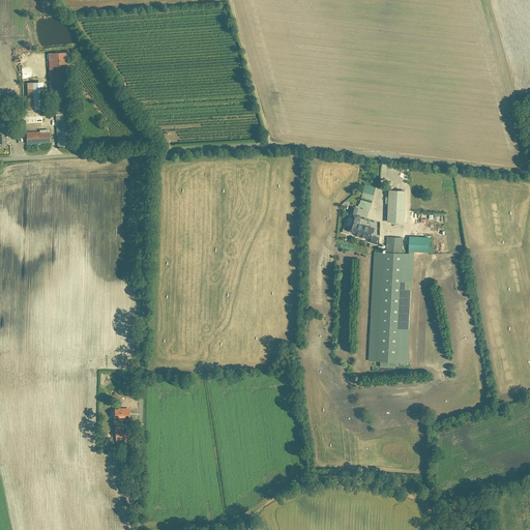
[(57,147),(69,146),(67,112),(70,112),(67,53),(47,54),(50,113),(55,112),(57,147)]
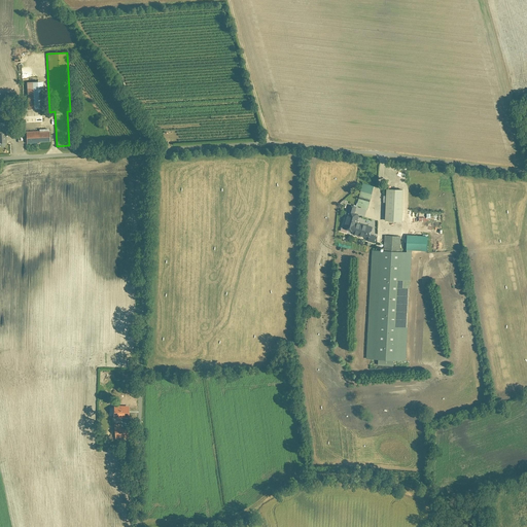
[(28,83),(28,109),(42,109),(41,83),(28,83)]
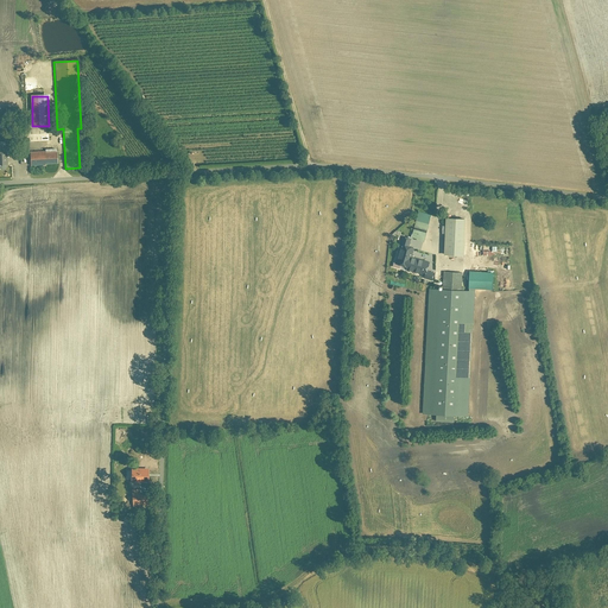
[(29,130),(29,143),(48,143),(48,128),(29,130)]
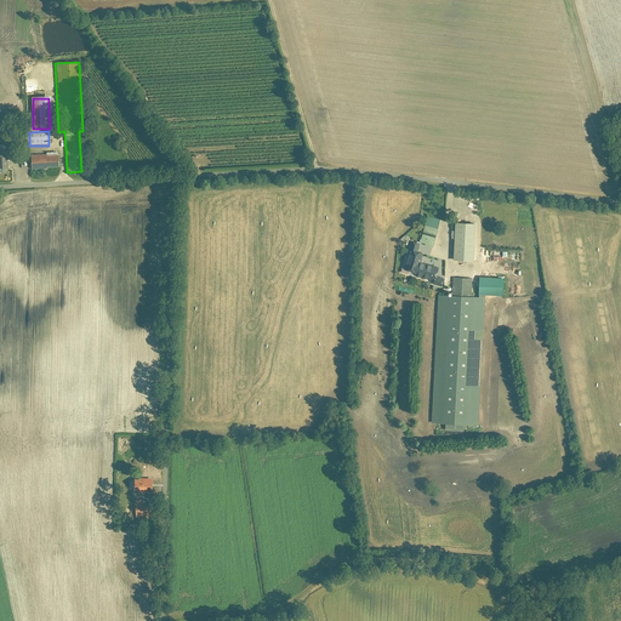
[(28,157),(29,170),(57,169),(56,154),(28,157)]
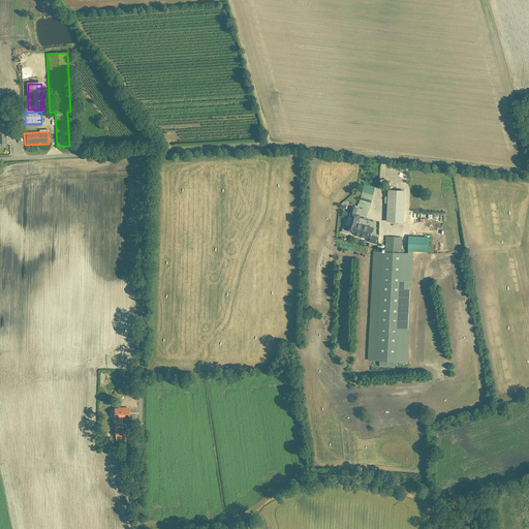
[(356,207),(367,210),(374,188),(364,185),(356,207)]
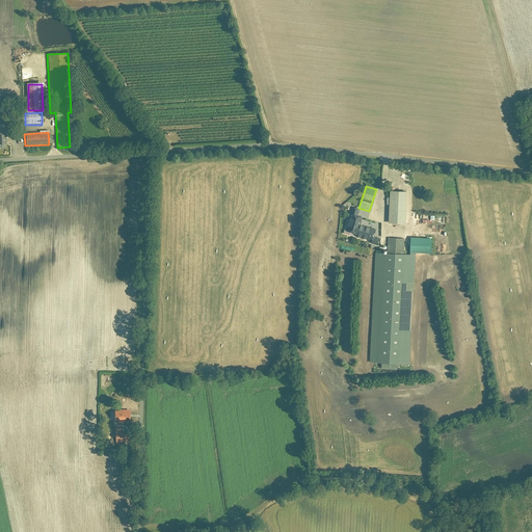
[(384,204),(384,219),(404,220),(404,204),(384,204)]
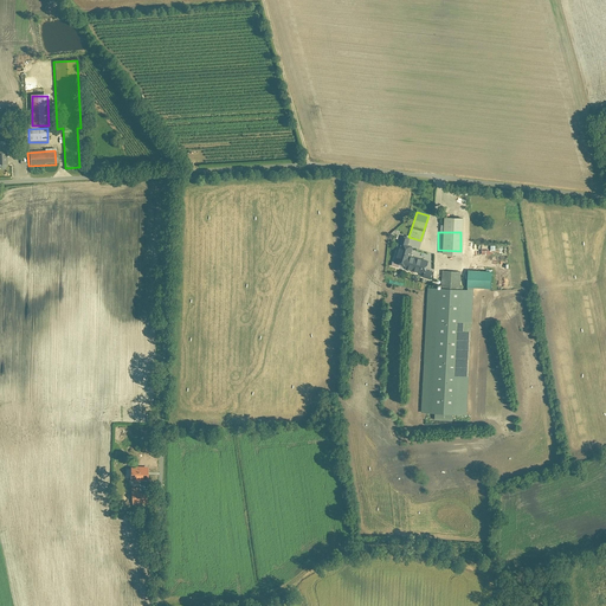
[(412,246),(400,244),(394,266),(430,276),(433,264),(429,263),(431,252),(420,250),(418,259),(408,257),(412,246)]
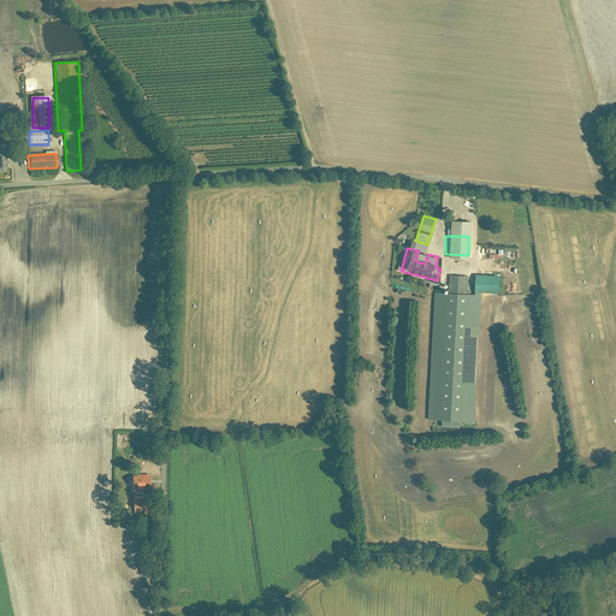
[(481,274),(474,274),(474,291),(491,292),(491,274),(481,274)]
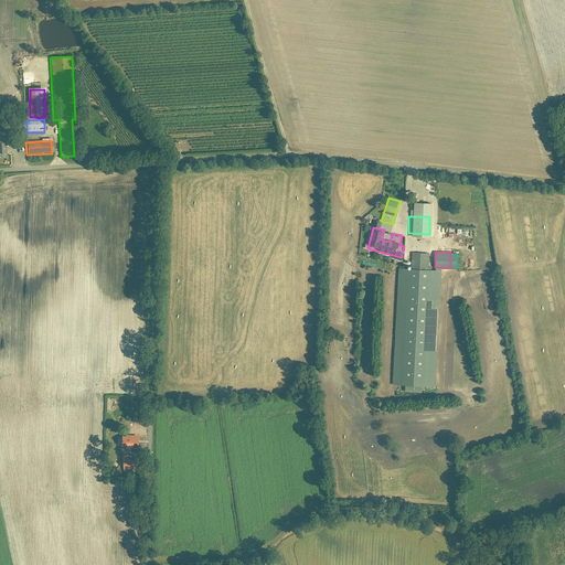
[(412,255),(412,267),(429,267),(429,255),(412,255)]
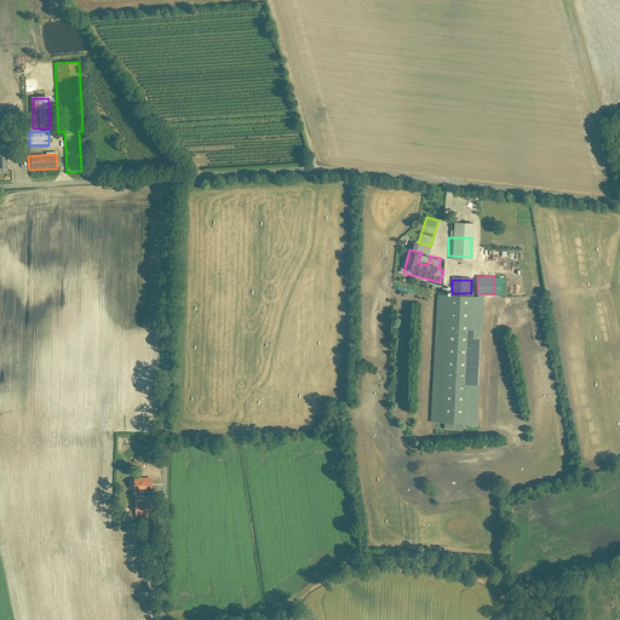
[(431,422),(441,422),(441,431),(461,431),(461,423),(476,424),(482,298),(436,296),(431,422)]
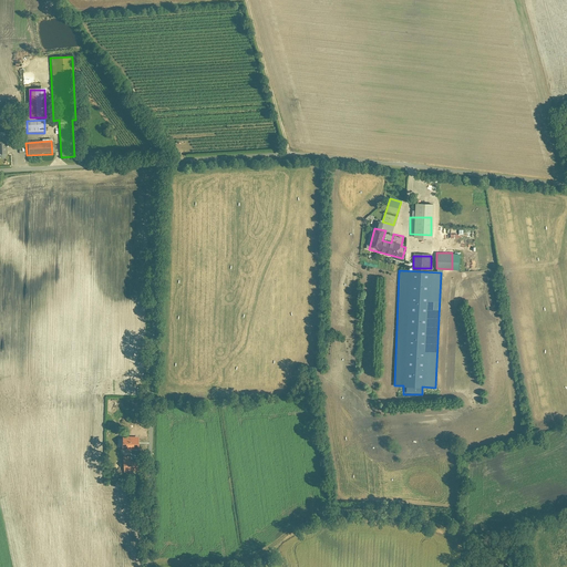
[(124,437),(124,449),(137,449),(138,437),(124,437)]
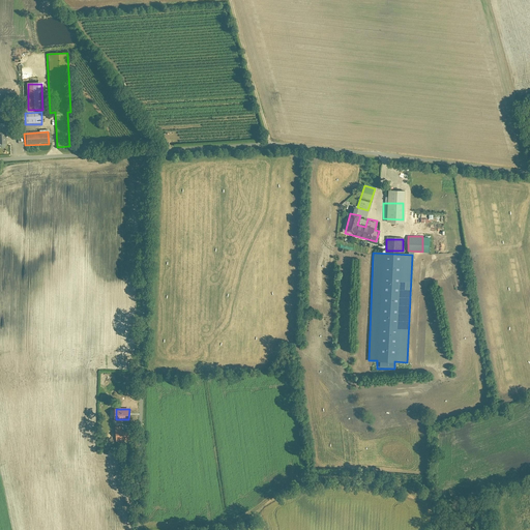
[(115,427),(116,442),(130,441),(130,432),(122,432),(122,427),(115,427)]
